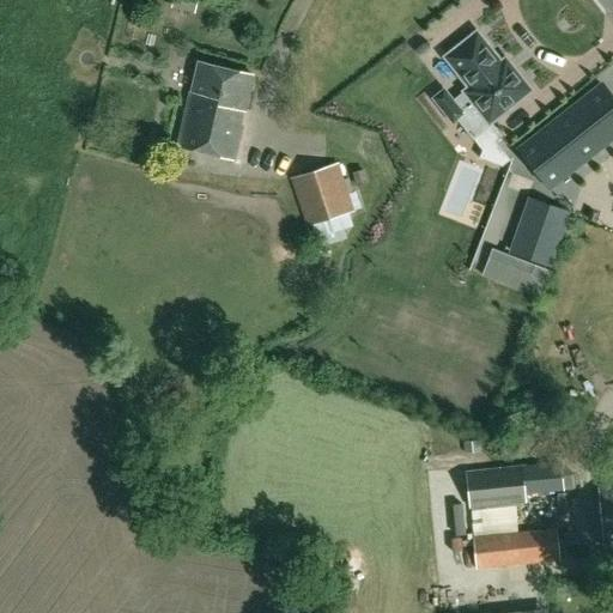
[(206,17),(207,5),(186,1),(184,13),(206,17)]
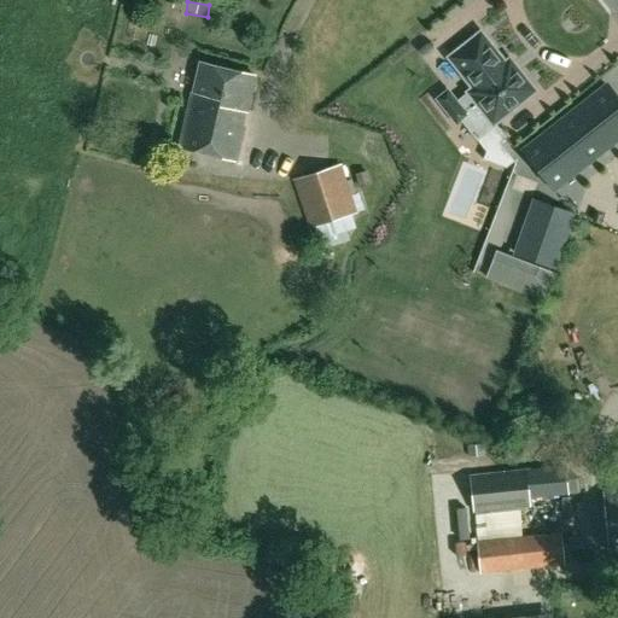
[(477,103),(495,126),(512,112),(511,110),(534,92),(532,89),(534,86),(525,75),(522,76),(509,62),(505,65),(489,45),(485,46),(478,36),(450,58),(474,88),(458,103),(448,91),(436,99),(456,124),(467,116),(465,112),(477,103)]
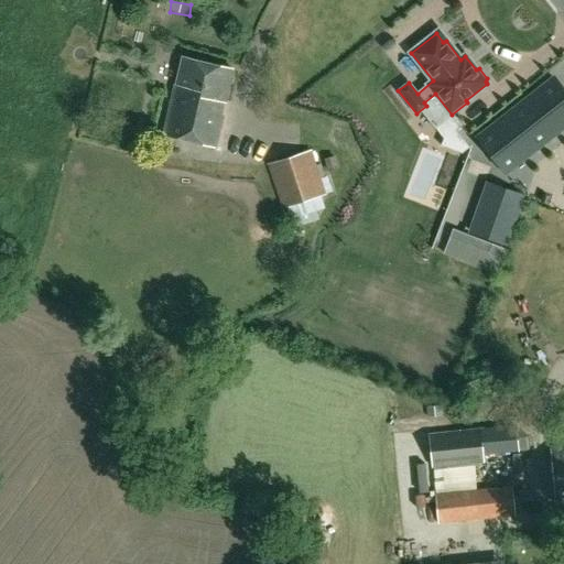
[(226,104),(235,69),(183,56),(176,84),(177,84),(164,134),(216,147),(224,116),(221,115),(224,104),(226,104)]
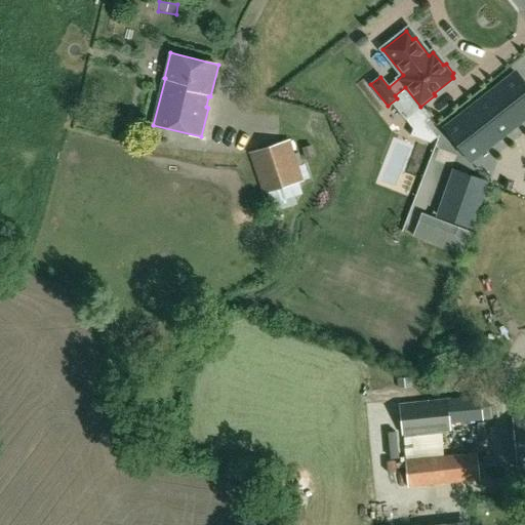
[(470,161),(524,117),(524,84),(516,73),(445,128),(470,161)]
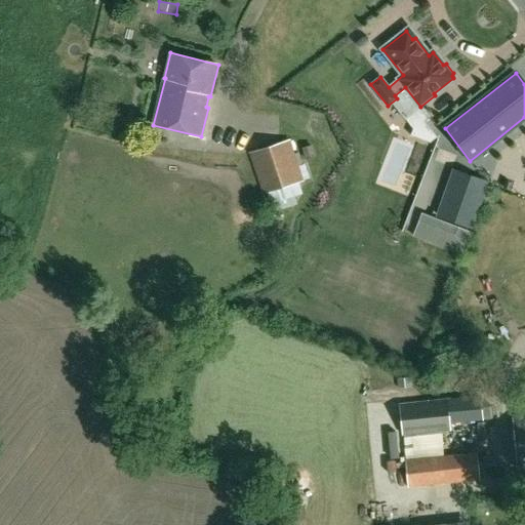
[(264,195),(304,182),(290,139),(250,153),(264,195)]
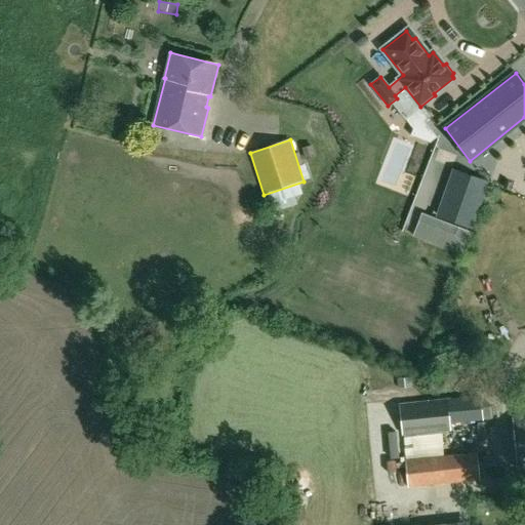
[(470,227),(485,182),(455,171),(439,216),(470,227)]
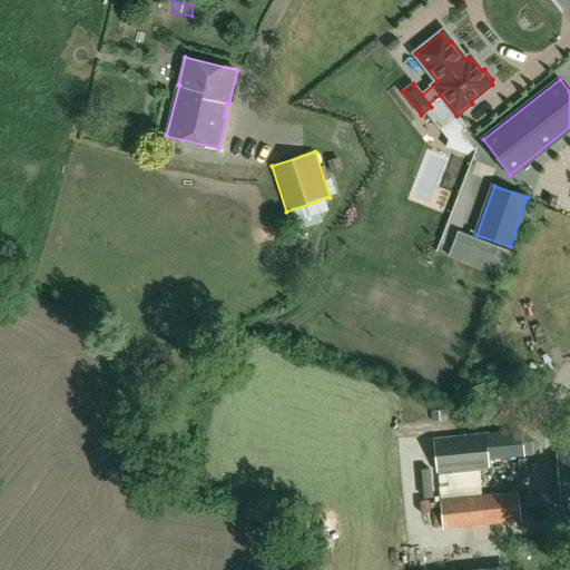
[(462,263),(495,264),(497,252),(463,249),(462,263)]
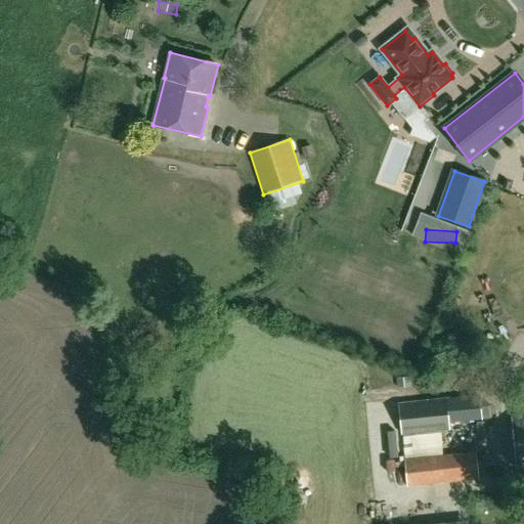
[(480,397),(400,404),(403,434),(450,430),(449,424),(483,421),(480,397)]
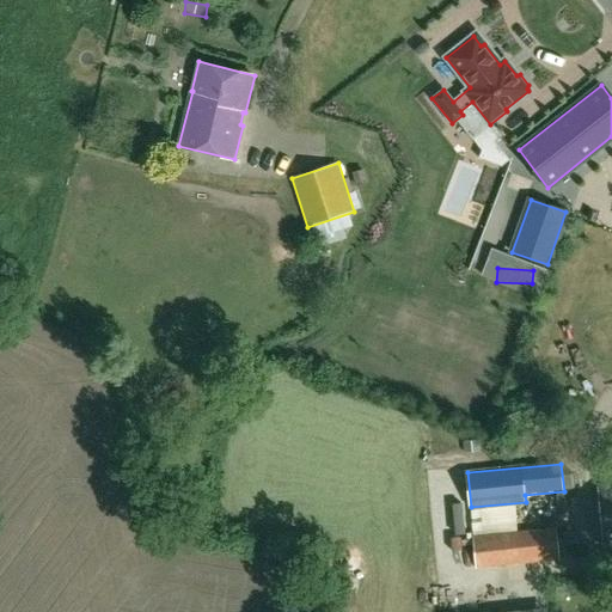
[(611,487),(599,489),(605,548),(611,546),(611,487)]
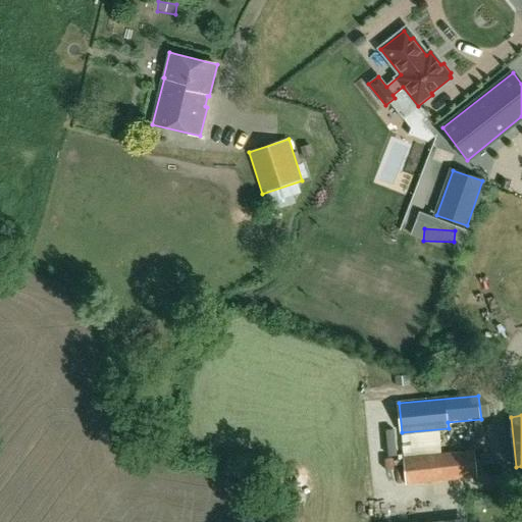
[(478,479),(475,451),(404,457),(407,485),(478,479)]
